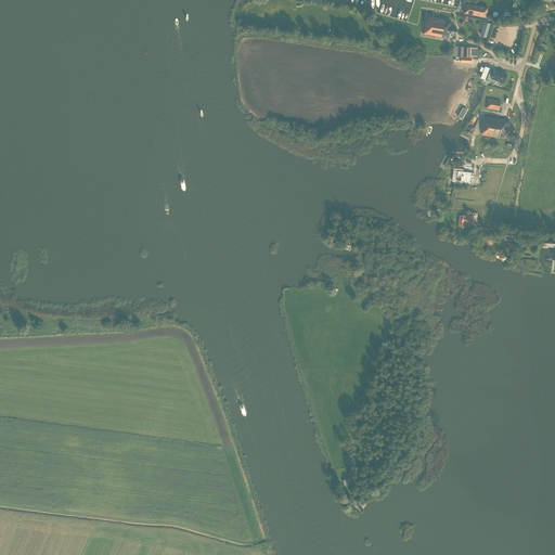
[(466,3),(464,13),(486,17),(488,10),(479,8),(479,5),(466,3)]
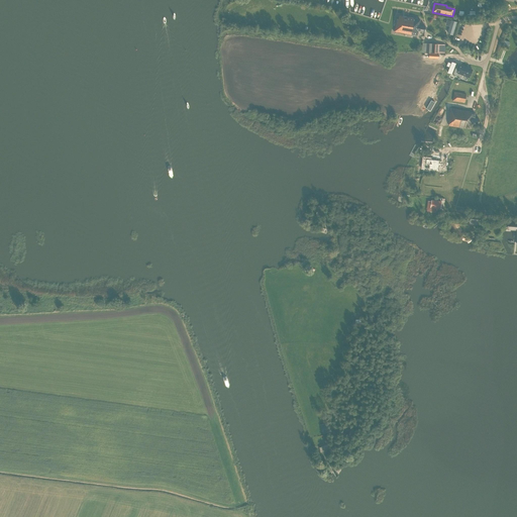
[(394,31),(414,35),(414,34),(417,35),(418,30),(425,31),(425,26),(419,25),(420,19),(417,19),(417,18),(399,15),(398,19),(397,19),(394,31)]
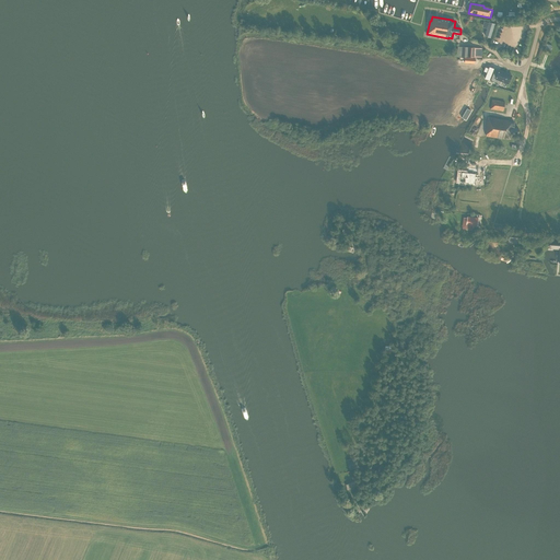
[(496,24),(487,22),(485,26),(489,28),(487,36),(491,37),(496,24)]
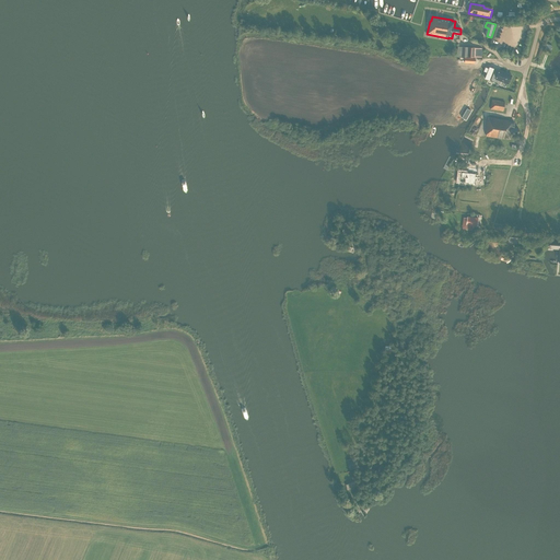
[(467,53),(467,47),(457,47),(457,56),(467,57),(467,53)]
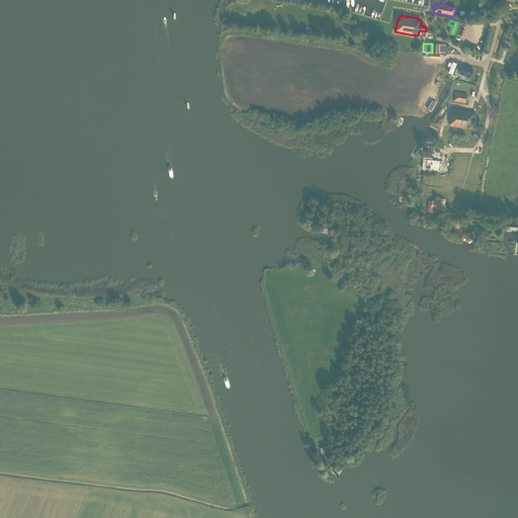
[(439,44),(432,44),(432,49),(432,53),(439,53),(444,53),(444,45),(439,45),(439,44)]
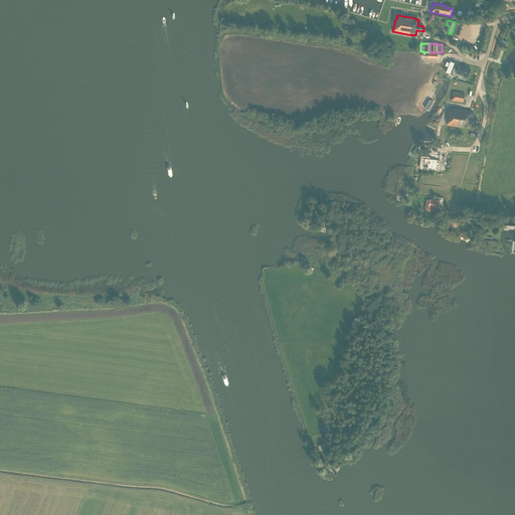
[(450,73),(454,63),(450,61),(446,71),(450,73)]
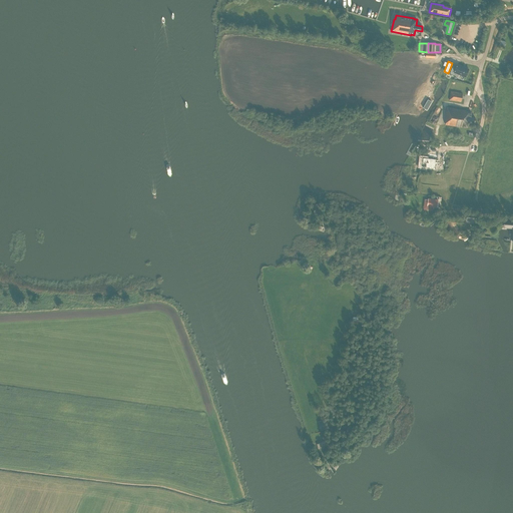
[(457,65),(454,63),(450,74),(454,76),(455,73),(465,77),(469,69),(458,64),(457,65)]
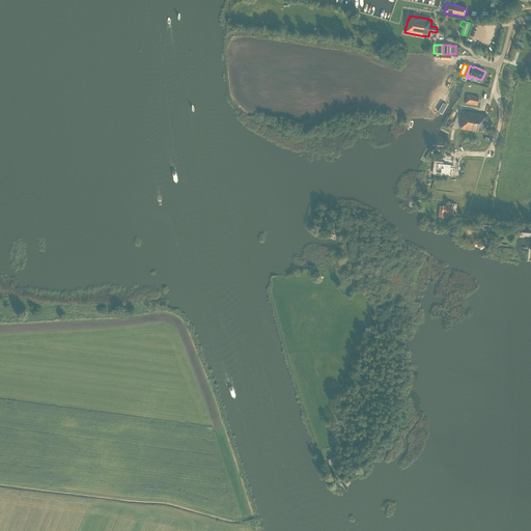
[(465,104),(477,106),(478,96),(467,94),(465,104)]
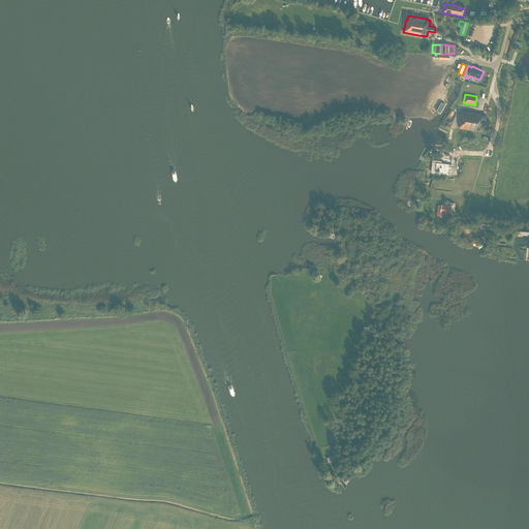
[(441,102),(436,112),(440,115),(445,105),(441,102)]
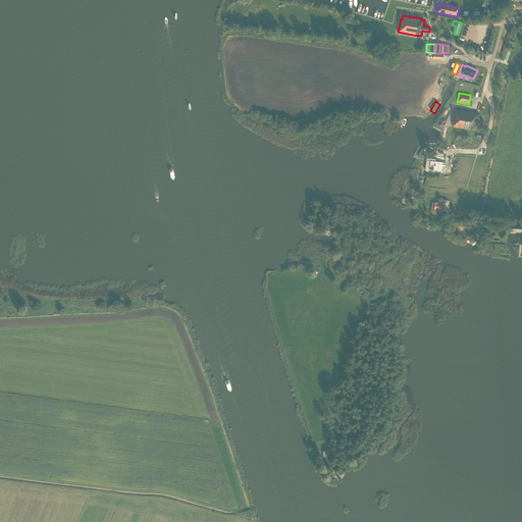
[(479,119),(479,114),(474,113),(474,112),(455,109),(453,122),(454,122),(453,126),(472,129),(472,128),(475,129),(476,123),(482,124),(483,119),(479,119)]
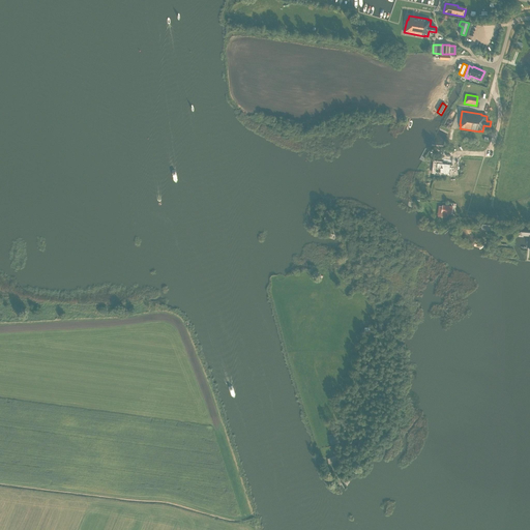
[(448,123),(452,116),(449,114),(443,125),(448,127),(450,124),(448,123)]
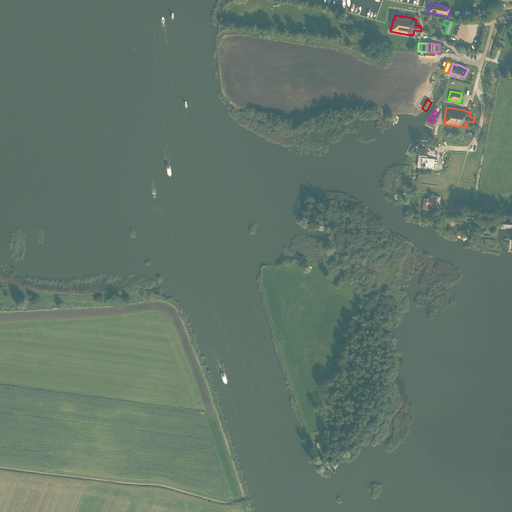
[(435,158),(418,156),(418,157),(420,157),(419,165),(419,169),(420,166),(433,167),(433,163),(434,163),(434,161),(433,161),(433,158),(435,159),(435,158)]
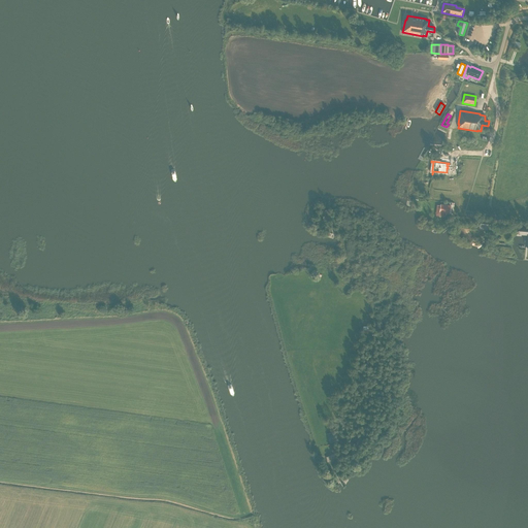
[(439,211),(450,213),(451,206),(440,204),(439,211)]
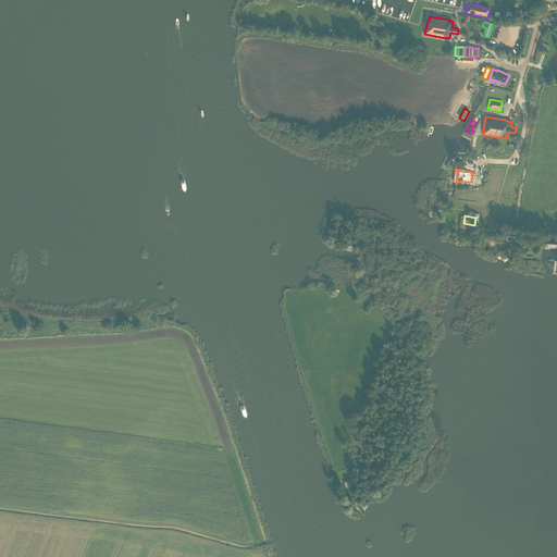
[(518,232),(507,231),(506,238),(514,239),(512,243),(516,243),(517,240),(518,232)]
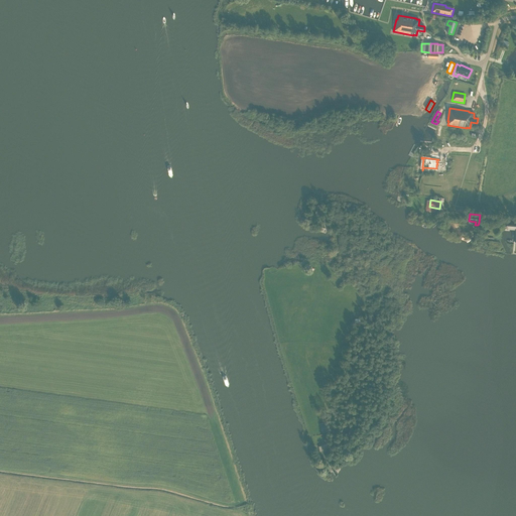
[(507,229),(515,229),(515,235),(515,240),(515,222),(508,222),(507,229)]
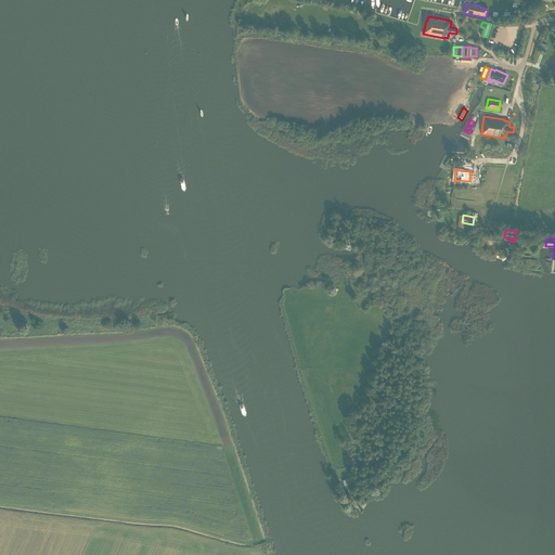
[(368,296),(358,292),(355,297),(364,302),(368,296)]
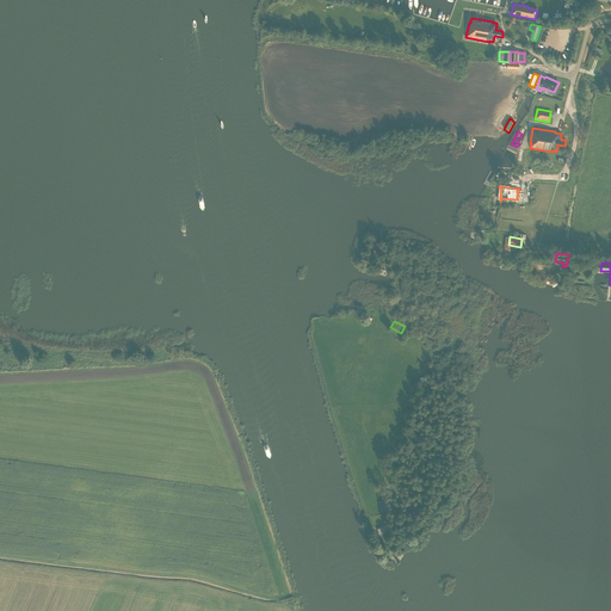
[(387,499),(378,501),(381,512),(389,511),(387,499)]
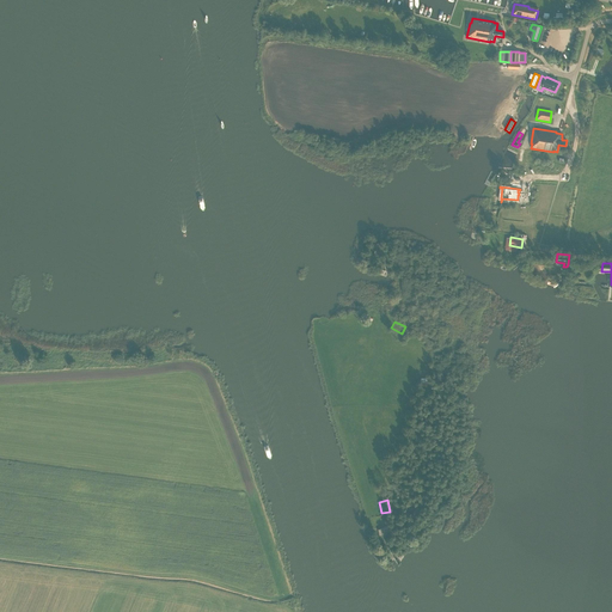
[(385,526),(375,528),(378,538),(387,534),(385,526)]
